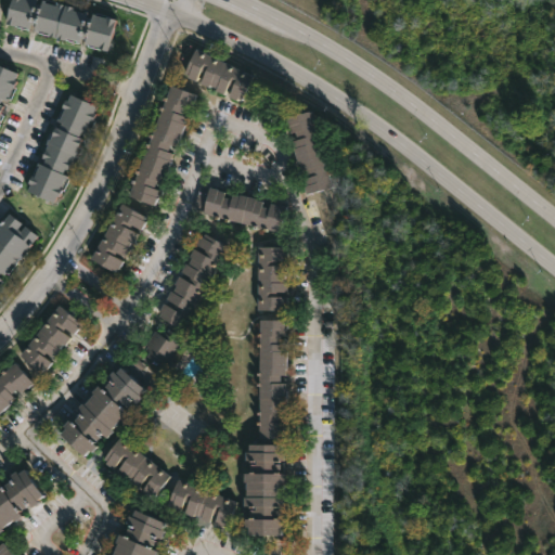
[(44,3),(56,7),(57,3),(74,9),(73,12),(84,15),(85,12),(88,13),(87,20),(91,21),(93,15),(115,21),(106,51),(82,43),(84,39),(79,38),(78,43),(65,39),(65,41),(62,40),(61,42),(57,41),(59,39),(55,38),(54,40),(47,38),(48,35),(35,30),(35,27),(29,26),(28,30),(5,25),(12,0),(37,0),(44,2),(44,3)]
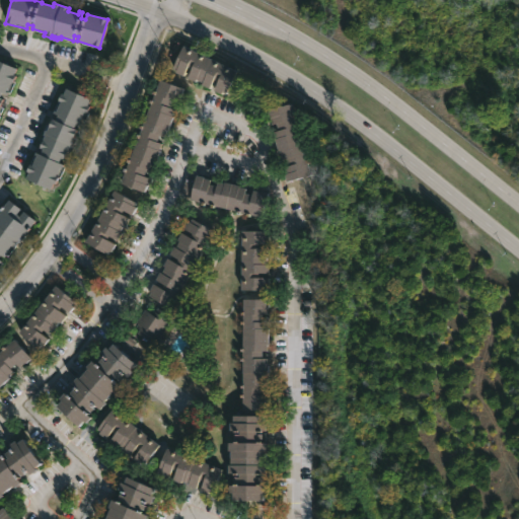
[(237,72),(226,94),(223,93),(222,95),(202,85),(203,83),(197,80),(196,82),(175,73),(176,71),(172,69),(182,47),(237,72)]
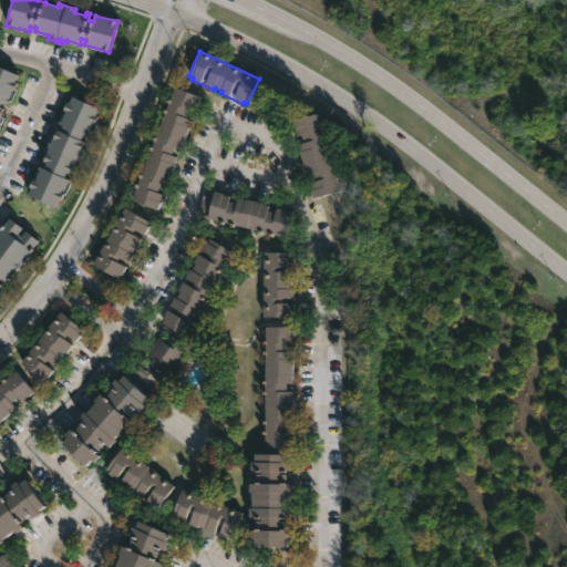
[(0,68),(17,75),(13,83),(16,84),(13,91),(10,90),(6,101),(7,101),(6,104),(1,102),(0,104),(0,107),(2,109),(0,113),(0,68)]
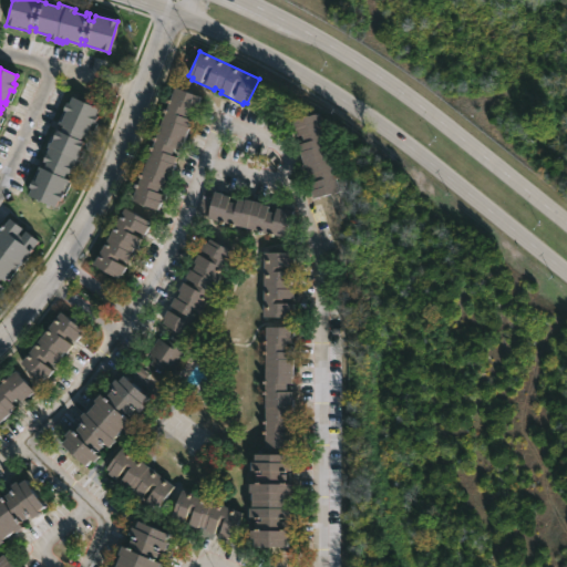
[(195,112),(194,115),(188,113),(186,121),(189,122),(187,129),(188,130),(179,153),(174,151),(171,157),(176,160),(173,166),(174,166),(168,182),(166,182),(164,188),(160,187),(157,195),(162,196),(157,213),(132,203),(174,89),(200,99),(195,112)]
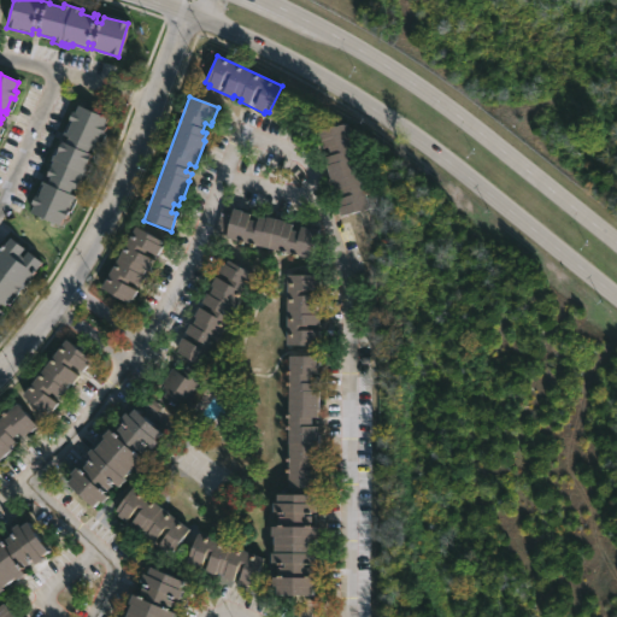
[(78,106),(106,118),(103,128),(106,129),(103,136),(100,135),(93,150),(90,148),(88,153),(92,154),(84,171),(86,172),(83,178),(82,177),(76,192),(71,189),(69,195),(74,197),(66,212),(70,213),(66,222),(62,219),(59,227),(30,215),(34,207),(31,206),(35,198),(37,199),(42,187),(40,186),(42,182),(48,186),(51,180),(47,178),(53,163),(51,162),(53,157),(56,158),(62,142),(65,144),(68,139),(63,136),(64,133),(66,134),(71,123),(69,122),(72,113),(75,115),(78,106)]
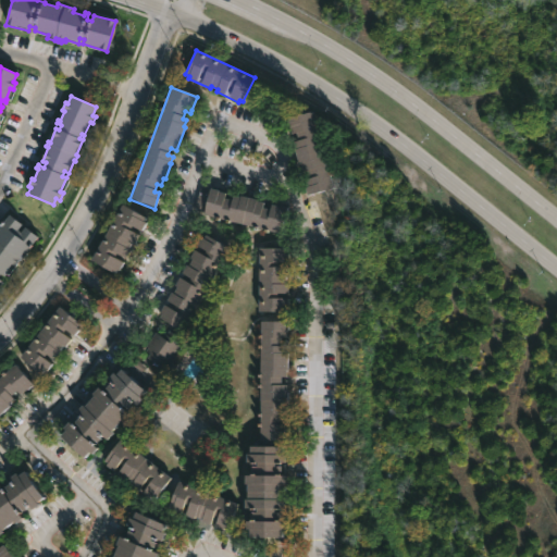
[(312,112),(333,189),(307,197),(304,182),(308,181),(306,172),(301,173),(299,166),(298,166),(293,150),(295,150),(293,144),(298,143),(295,134),(289,136),(284,120),(312,112)]
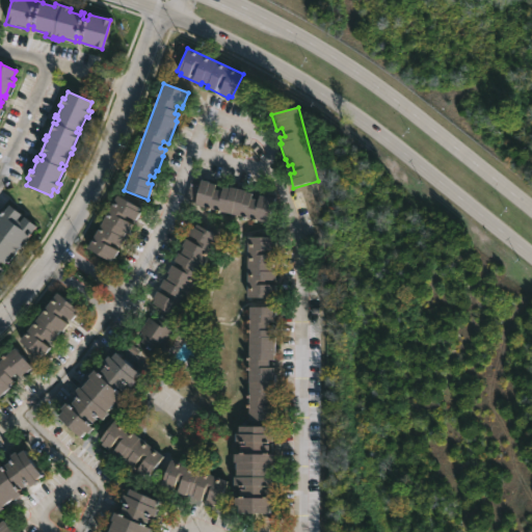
[(219,187),(220,188),(221,183),(231,185),(231,184),(254,191),(253,195),(257,197),(258,192),(276,195),(270,221),(186,200),(192,175),(216,182),(215,186),(219,187)]
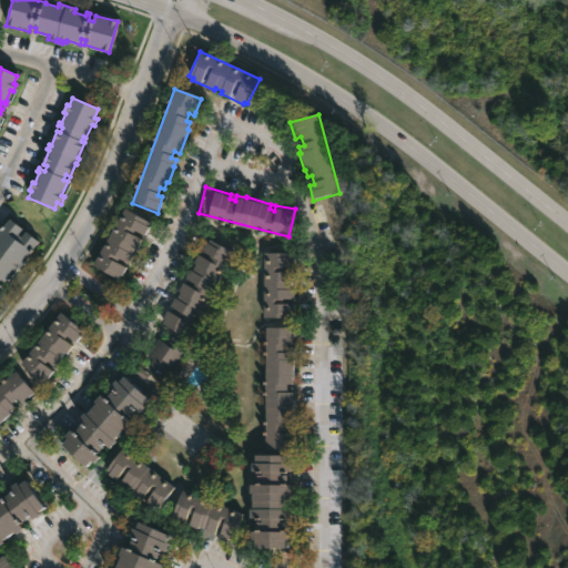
[(149,224),(144,233),(134,227),(132,232),(141,236),(129,260),(120,255),(117,261),(125,265),(118,276),(93,263),(124,206),(149,220),(146,223),(149,224)]
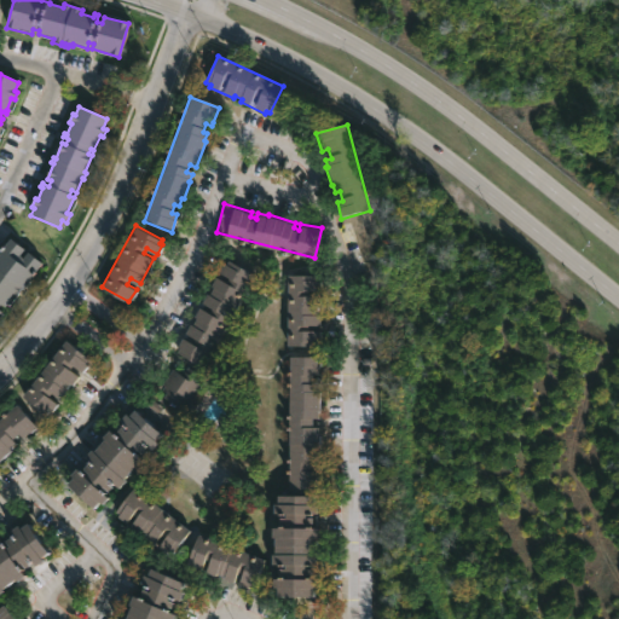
[(21,255),(27,250),(40,262),(13,294),(12,293),(4,302),(6,304),(4,306),(0,304),(0,252),(11,238),(23,248),(18,254),(21,255)]
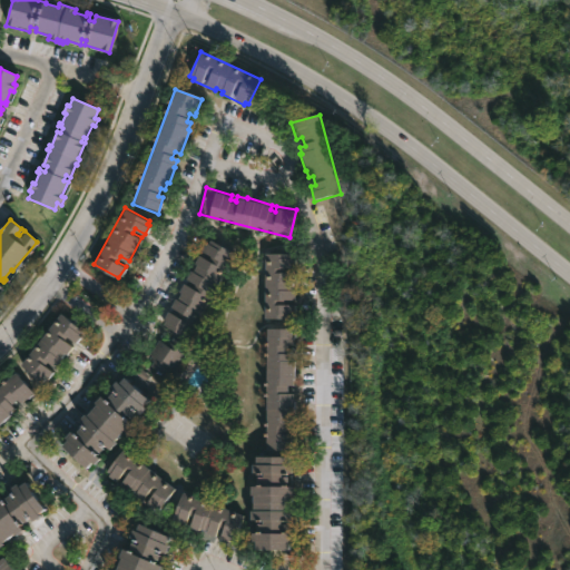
[(212,238),(235,252),(188,337),(164,323),(166,320),(164,317),(168,310),(178,315),(180,311),(170,305),(175,296),(177,298),(182,292),(178,290),(184,281),(193,286),(196,282),(187,277),(192,268),(194,268),(197,263),(195,262),(199,253),(208,258),(210,254),(200,249),(206,241),(208,242),(212,238)]
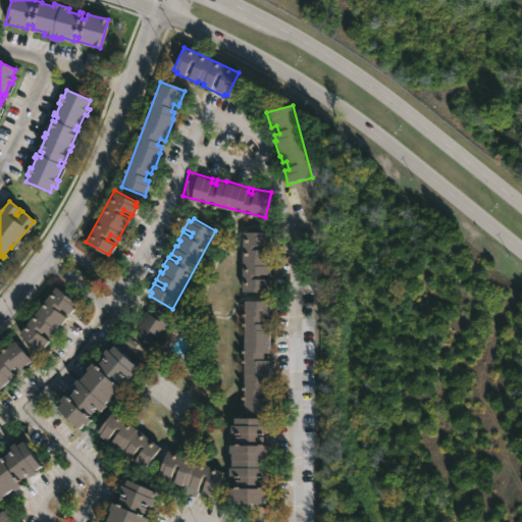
[(268,230),(268,236),(270,236),(270,244),(261,244),(261,249),(270,249),(270,258),(268,258),(268,265),(270,265),(270,274),(261,273),(261,278),(270,278),(270,288),(268,288),(268,292),(243,291),(243,230),(268,230)]
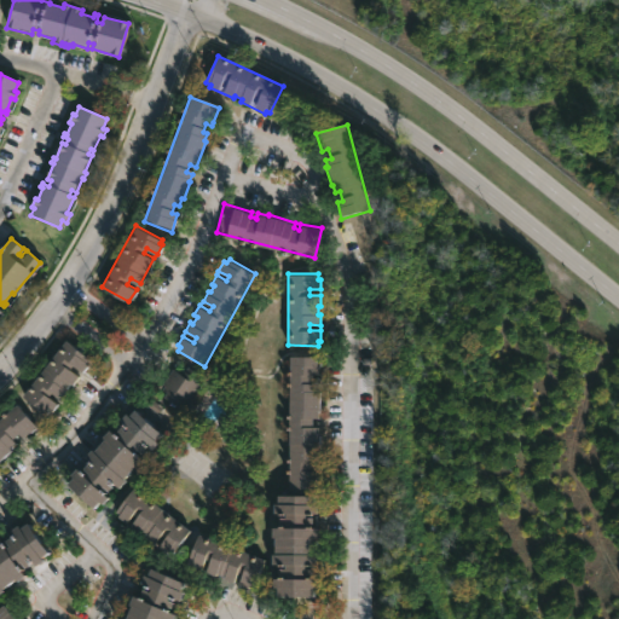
[(88,363),(81,372),(73,366),(70,370),(77,376),(71,385),(70,383),(64,391),(67,392),(51,412),(47,410),(46,412),(23,395),(65,340),(90,358),(87,362),(88,363)]
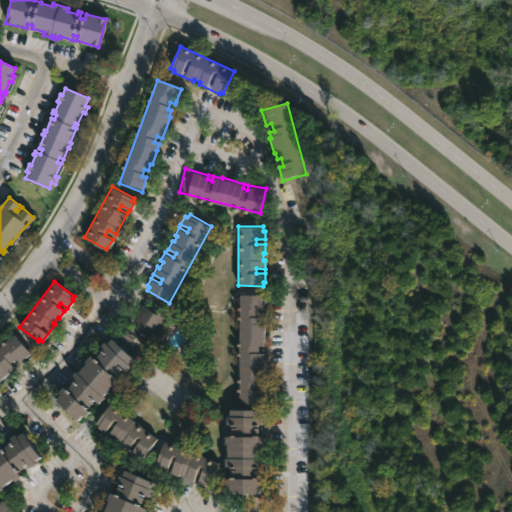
[(264,294),(263,309),(259,309),(259,316),(264,316),(264,338),(263,345),(259,345),(259,352),(264,352),(264,360),(265,360),(263,381),(259,381),(259,388),(264,388),(264,403),(238,403),(240,293),(264,294)]
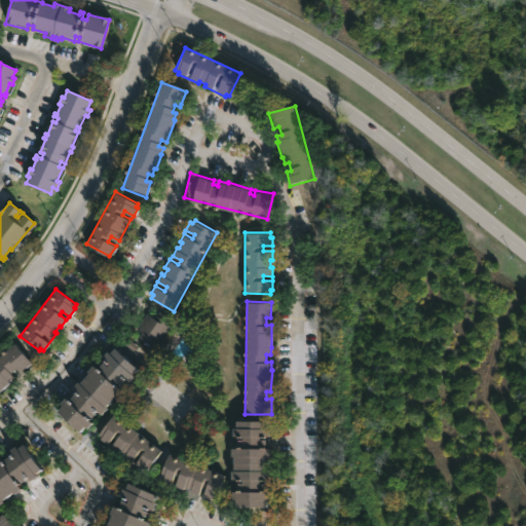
[(159,310),(173,320),(170,324),(173,326),(161,342),(157,339),(153,345),(140,336),(141,334),(137,332),(140,328),(138,327),(146,313),(152,317),(154,314),(156,315),(159,310)]
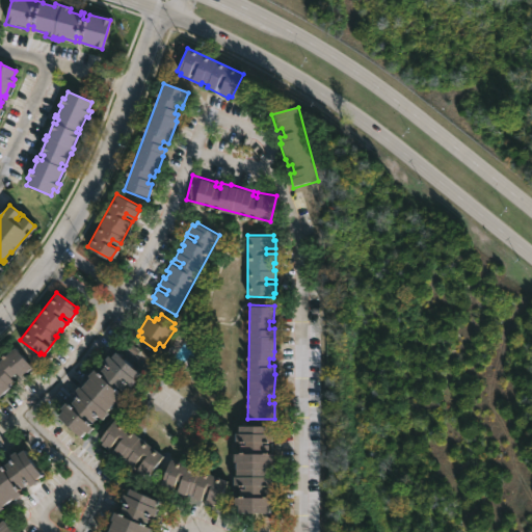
[(31,366),(19,374),(16,371),(10,376),(14,380),(0,391),(0,356),(14,345),(31,366)]
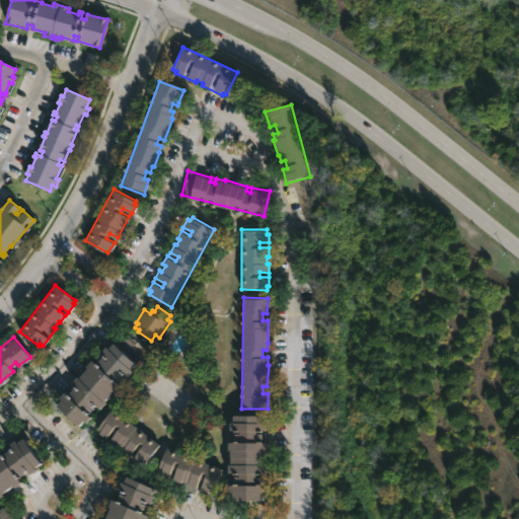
[(112,342),(135,363),(131,368),(133,370),(129,375),(118,365),(116,367),(120,370),(118,372),(122,375),(118,378),(115,375),(113,377),(121,385),(115,391),(113,389),(102,399),(105,401),(99,409),(91,401),(89,403),(93,406),(87,413),(91,416),(85,422),(83,420),(78,425),(55,404),(64,392),(68,395),(70,393),(68,391),(72,387),(77,391),(79,389),(71,382),(77,375),(78,376),(88,366),(86,364),(91,359),(97,364),(99,362),(97,360),(100,357),(105,360),(107,358),(100,351),(105,346),(107,347),(112,342)]
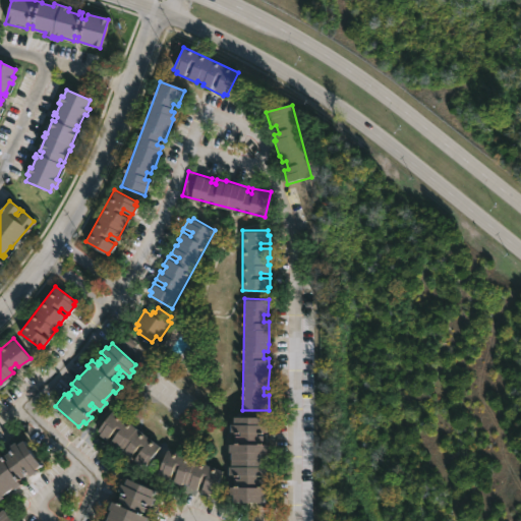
[(113,410),(160,445),(143,466),(120,450),(122,448),(116,444),(115,446),(97,432),(98,430),(96,429),(113,410)]
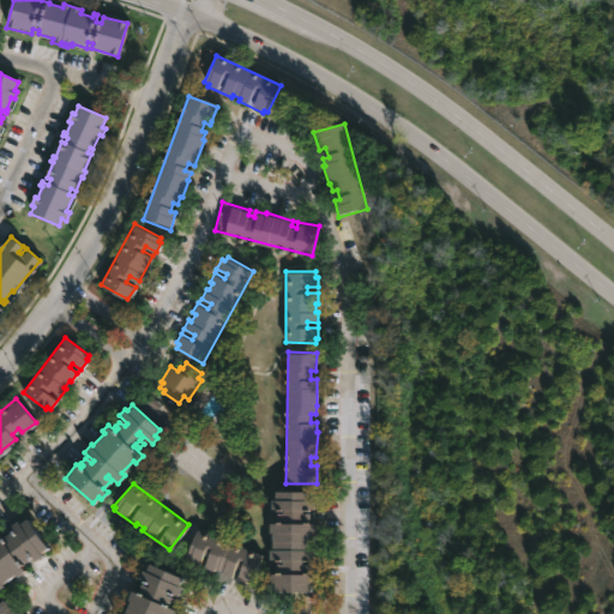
[(312,491),(311,499),(314,499),(314,507),(304,507),(302,512),(309,512),(309,518),(305,518),(305,522),(315,523),(314,540),(314,549),(317,549),(317,559),(302,559),(302,563),(308,563),(308,569),(304,569),(304,573),(315,573),(314,582),(312,582),(311,591),(276,591),(276,582),(271,582),(271,571),(280,571),(280,569),(274,569),(275,563),(283,563),(283,558),(270,558),(272,531),(270,531),(270,522),(280,522),(280,518),(275,518),(275,511),(283,512),(283,507),(272,507),(272,499),(276,499),(276,489),(312,491)]
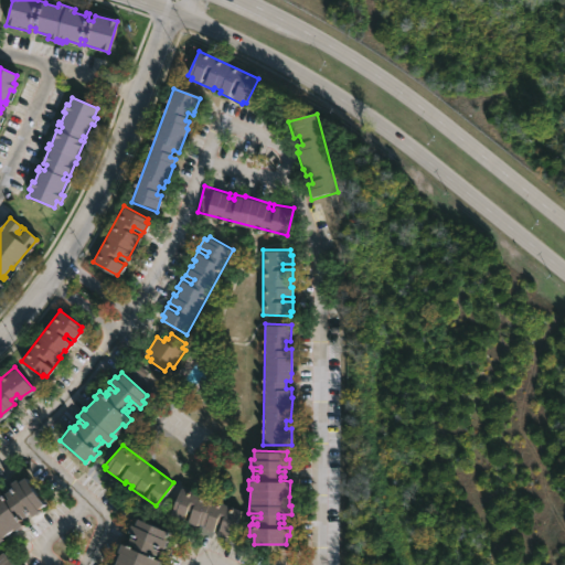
[(23,476),(42,503),(36,508),(38,510),(31,514),(29,512),(19,519),(22,523),(16,529),(14,526),(0,536),(1,539),(0,539),(0,494),(9,488),(6,482),(14,477),(17,480),(23,476)]
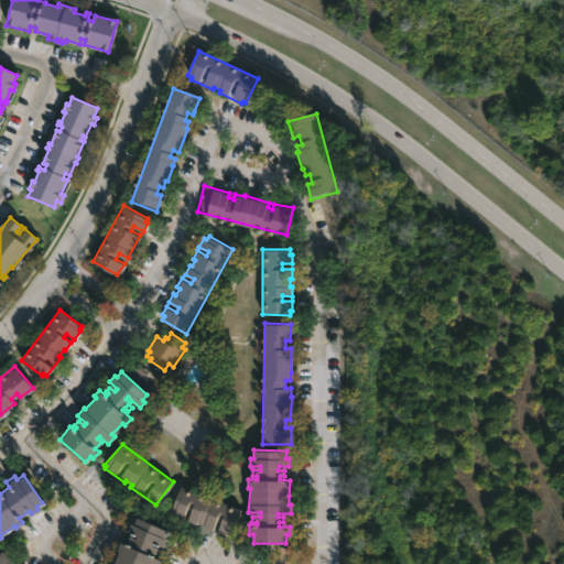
[(240,508),(230,533),(227,532),(226,534),(203,525),(204,522),(197,520),(196,523),(173,514),(174,512),(170,511),(180,485),(240,508)]
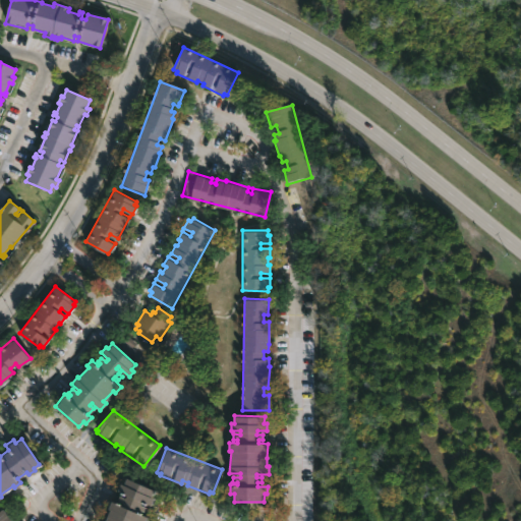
[(128,477),(155,490),(153,497),(156,498),(153,505),(143,501),(141,504),(147,507),(143,514),(150,517),(147,520),(106,520),(112,509),(110,508),(113,501),(117,503),(121,495),(126,497),(128,494),(119,489),(122,482),(125,484),(128,477)]
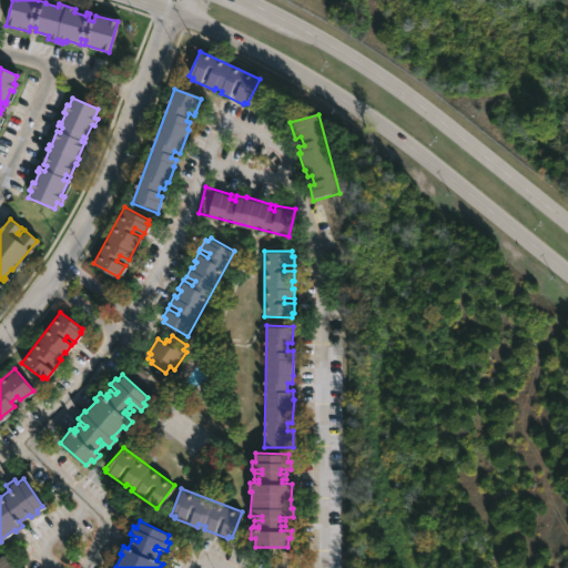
[(0,567),(0,555),(1,554),(12,566),(10,567),(0,567)]
